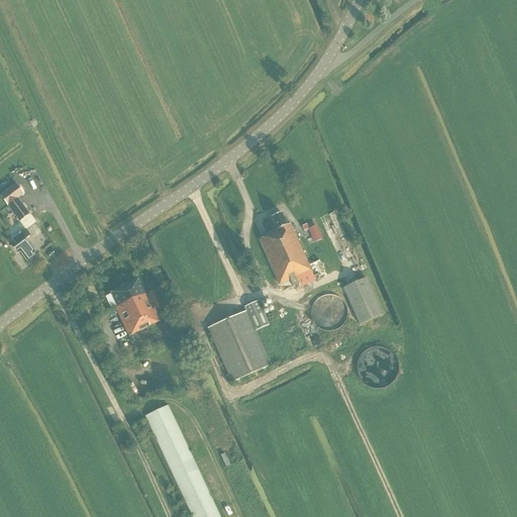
[(17,197),(6,206),(19,222),(30,214),(17,197)]
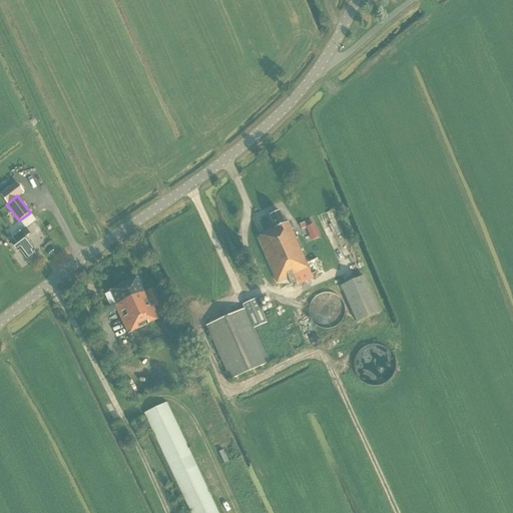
[(285,223),(284,223),(279,211),(269,215),(274,228),(265,232),(266,233),(258,237),(277,282),(278,282),(281,289),(297,283),(298,286),(314,279),(313,276),(333,267),(328,254),(317,259),(307,264),(288,222),(285,223)]
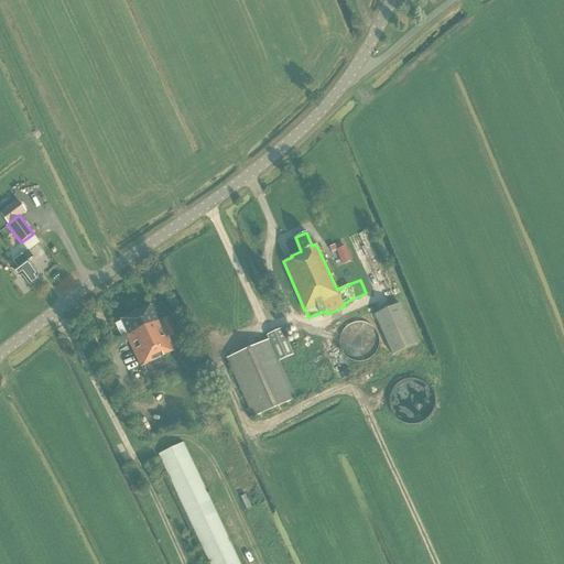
[(38,274),(26,261),(35,253),(31,247),(13,261),(18,268),(13,270),(19,277),(21,274),(29,284),(30,283),(33,284),(36,282),(36,279),(38,279),(35,277),(38,274)]
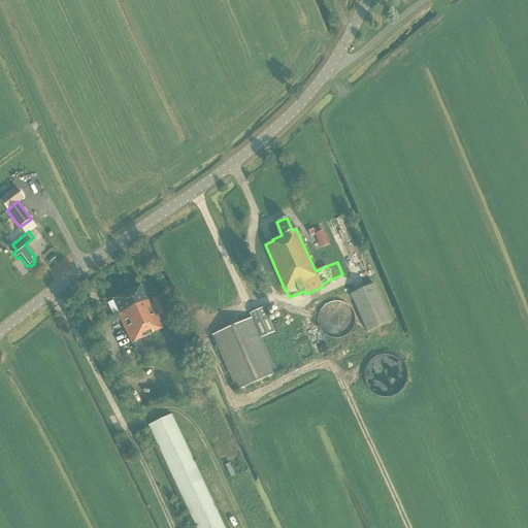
[(390,322),(373,284),(350,294),(366,332),(390,322)]
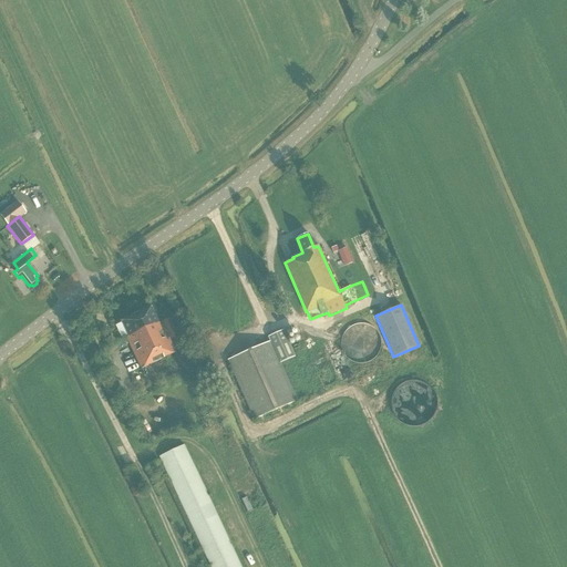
[(156,319),(151,307),(121,322),(129,338),(160,322),(157,318),(156,319)]
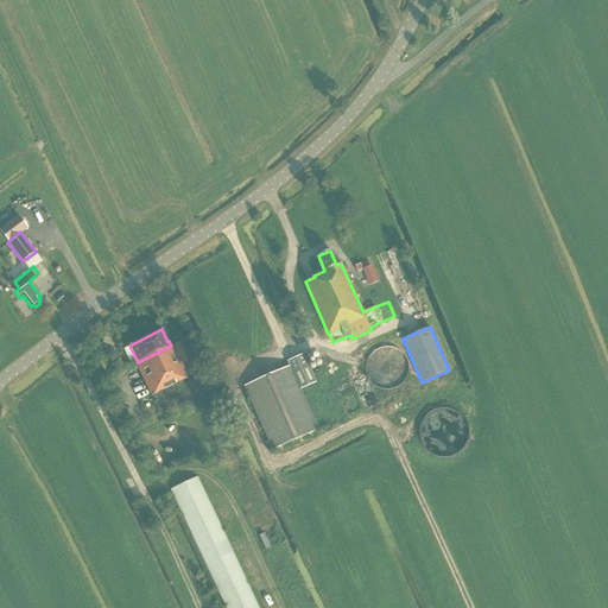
[(195,368),(182,341),(171,346),(138,362),(135,363),(151,396),(187,377),(185,373),(195,368)]
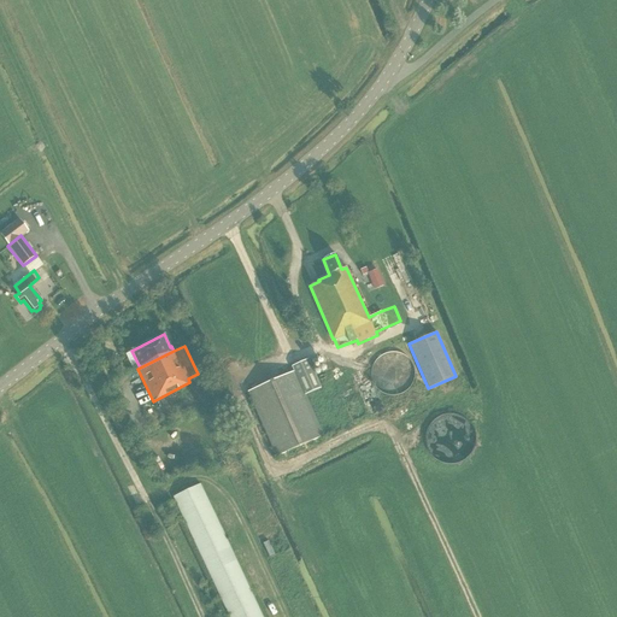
[(371,371),(371,374),(371,375),(371,377),(371,380),(372,382),(374,383),(375,386),(376,387),(377,388),(378,391),(380,391),(381,392),(383,393),(386,394),(388,395),(391,395),(393,395),(395,395),(398,395),(399,394),(401,394),(403,393),(405,392),(406,391),(409,388),(410,387),(411,385),(412,383),(412,382),(413,381),(413,380),(413,377),(415,375),(415,372),(415,370),(413,369),(413,366),(412,365),(411,363),(411,362),(410,359),(407,358),(406,357),(404,356),(403,354),(400,353),(398,352),(397,352),(395,352),(393,352),(391,352),(388,352),(387,353),(385,353),(383,354),(381,356),(380,357),(377,358),(376,359),(375,362),(374,363),(372,365),(372,366),(371,369),(371,370),(371,371)]
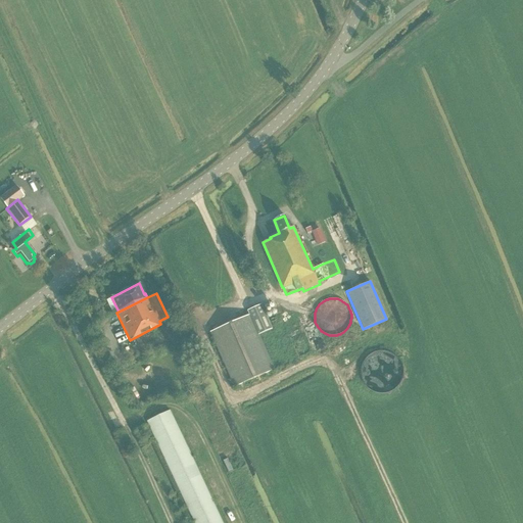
[(247,311),(249,315),(209,332),(234,386),(274,369),(258,334),(272,329),(260,304),(247,311)]
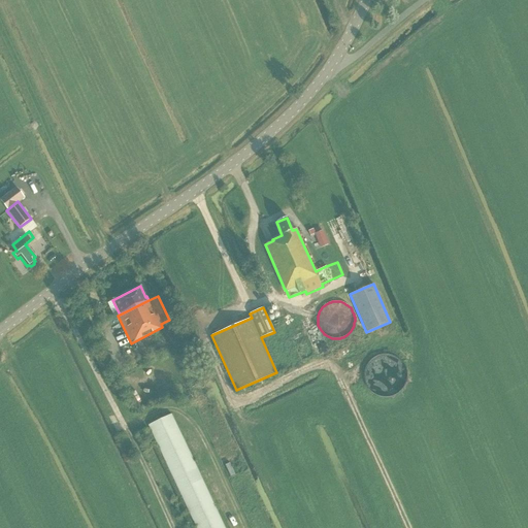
[(99,321),(107,318),(103,308),(95,311),(99,321)]
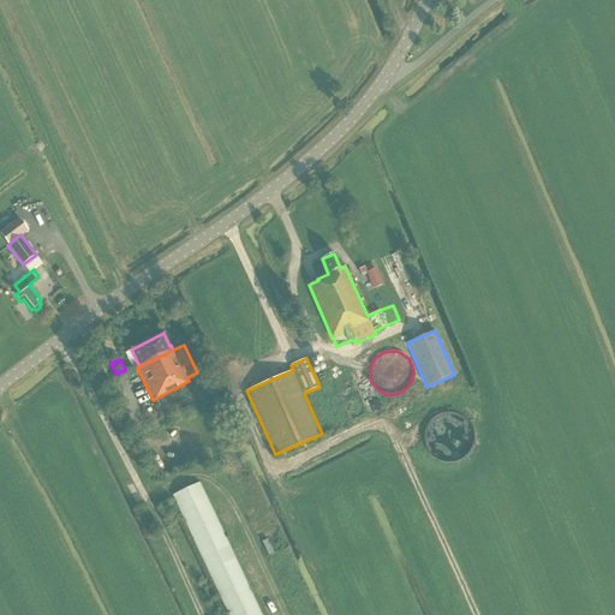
[(226,425),(220,410),(210,415),(218,429),(226,425)]
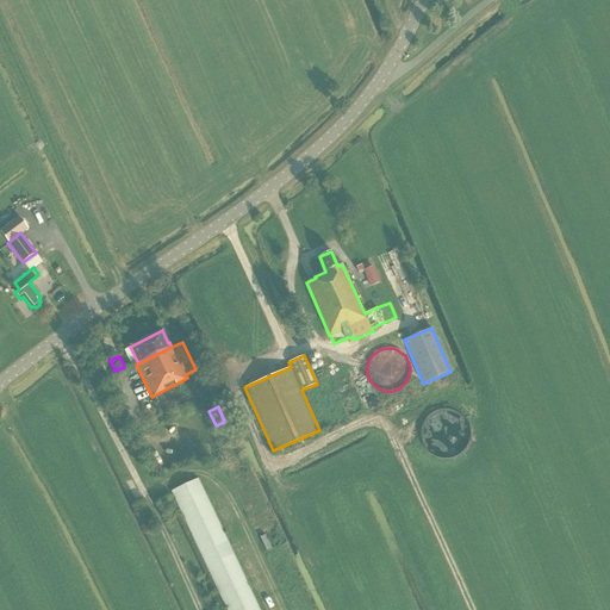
[(259,609),(197,479),(172,491),(228,609),(259,609)]
